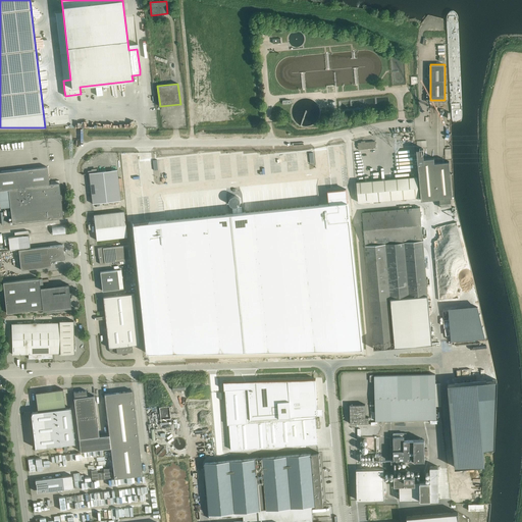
[(420,149),(417,149),(421,200),(453,197),(449,161),(434,162),(434,157),(424,158),(423,153),(424,153),(424,148),(420,148),(420,149)]
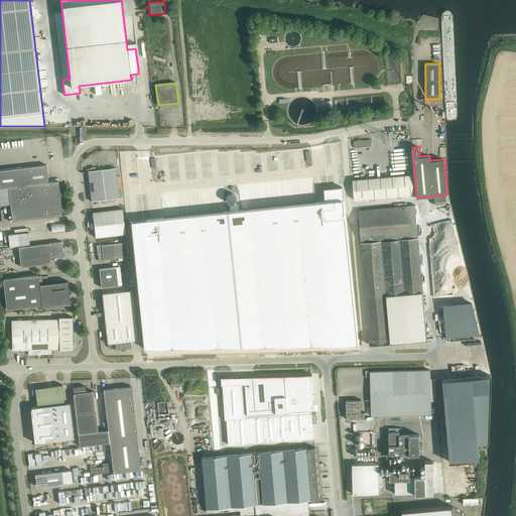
[(227,160),(228,174),(246,172),(245,158),(227,160)]
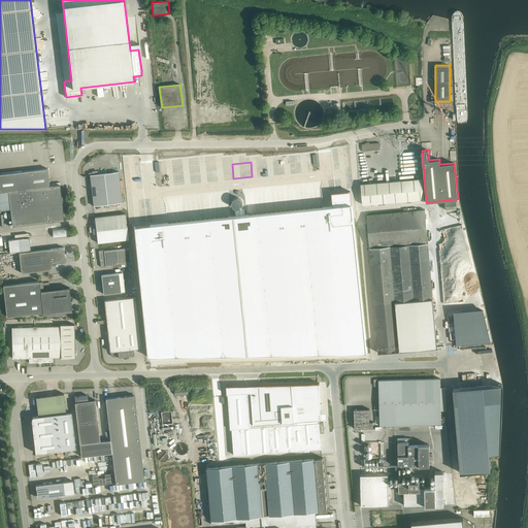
[(0,192),(0,193),(1,197),(1,203),(9,202),(11,218),(7,219),(8,227),(64,221),(60,185),(50,186),(47,169),(0,173),(0,192)]
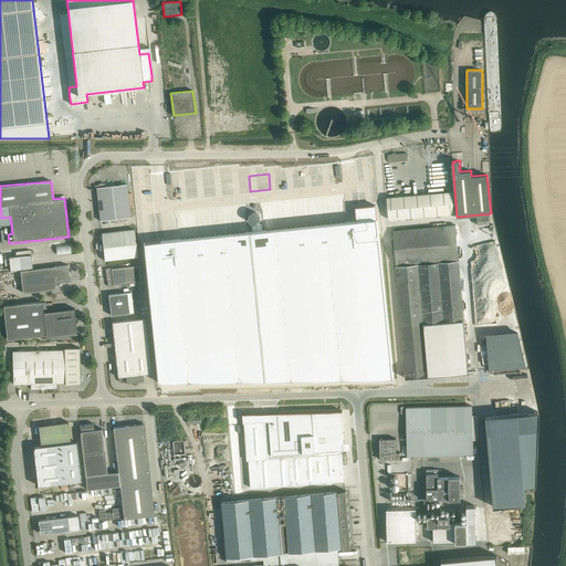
[(96,186),(96,188),(101,221),(130,218),(127,184),(105,187),(104,184),(100,185),(100,186),(96,186)]
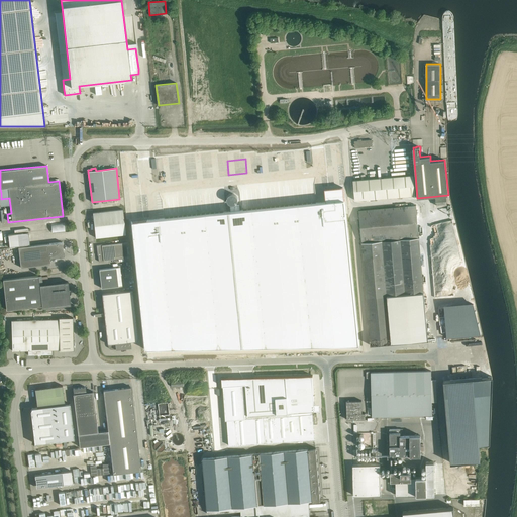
[(414,175),(353,180),(355,200),(415,195),(414,175)]
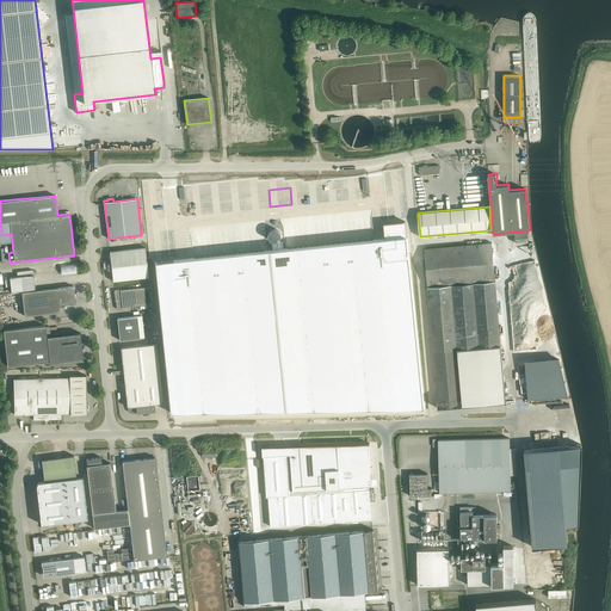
[(273,252),(155,266),(170,414),(425,408),(405,221),(383,223),(386,238),(285,250),(285,244),(273,246),(273,252)]
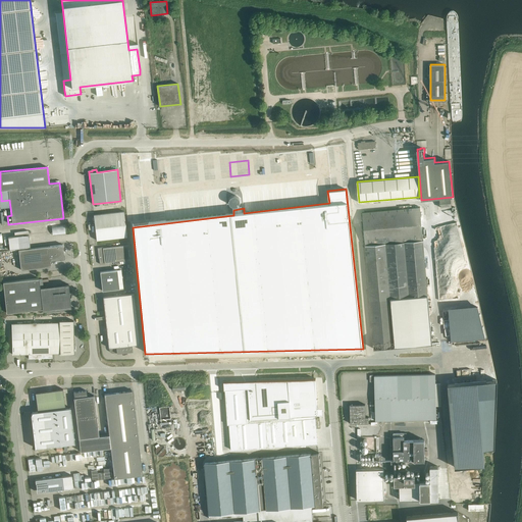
[(451,198),(440,199),(440,207),(452,206),(451,198)]
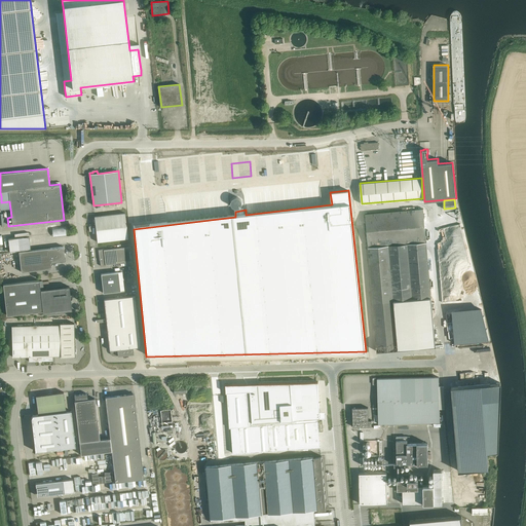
[(365,214),(376,335),(375,335),(377,351),(436,346),(428,266),(423,209),(365,214)]
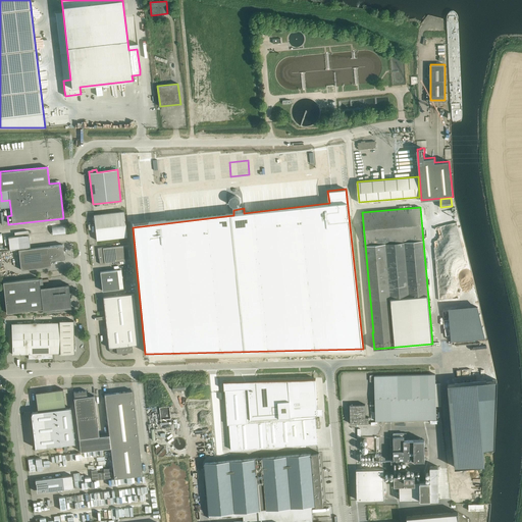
[(124,211),(99,214),(94,215),(97,241),(126,237),(124,211)]
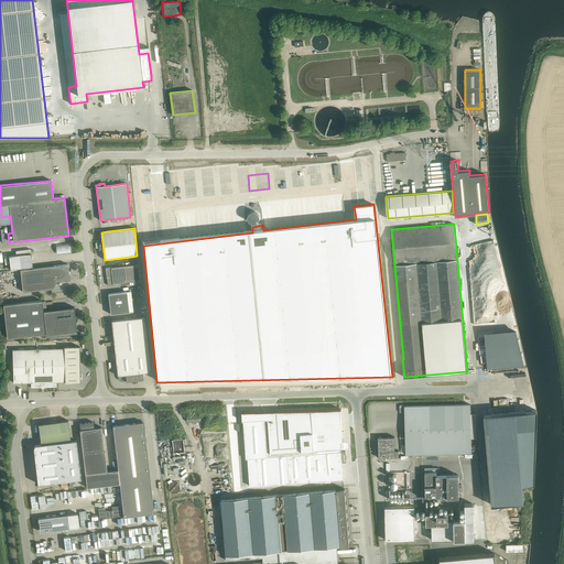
[(476,247),(480,267),(498,263),(494,242),(476,247)]
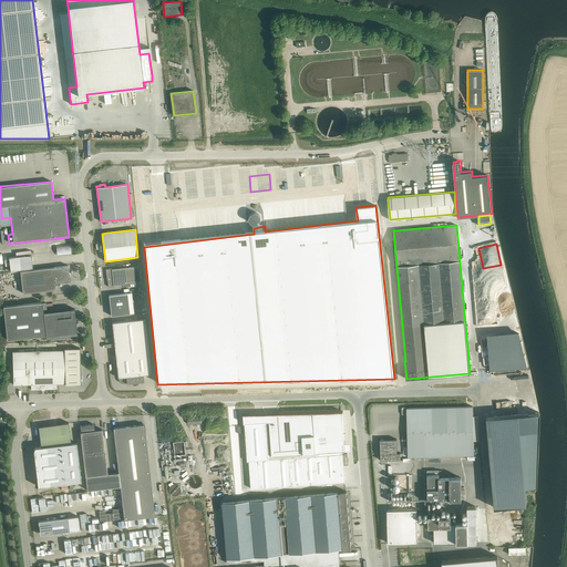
[(31,255),(9,257),(10,271),(33,268),(31,255)]
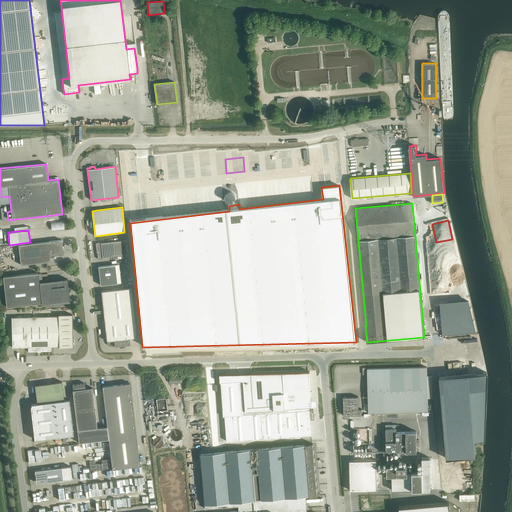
[(20,265),(45,262),(50,261),(50,255),(59,254),(60,254),(60,253),(62,251),(63,251),(63,250),(62,240),(18,245),(20,265)]
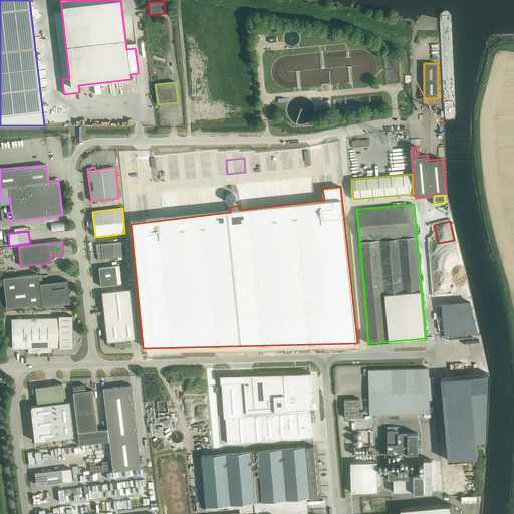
[(125,241),(105,243),(101,244),(101,243),(95,244),(96,244),(97,254),(98,260),(103,259),(127,256),(125,241)]
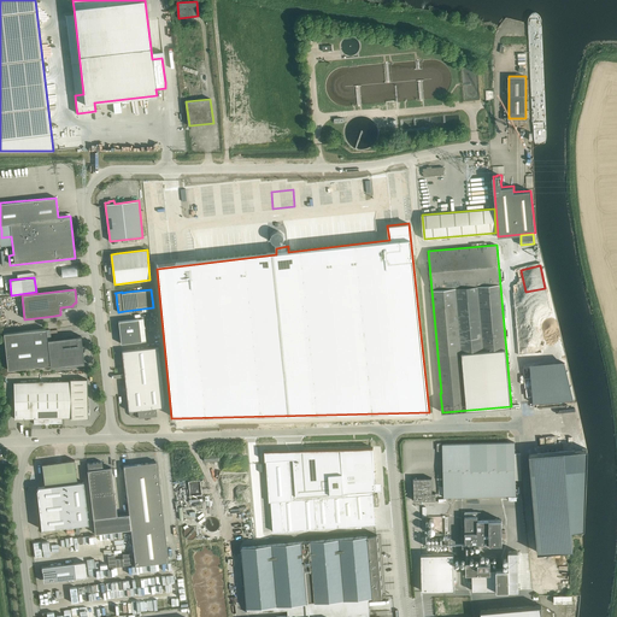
[(121,344),(127,342),(141,341),(139,319),(118,322),(121,344)]
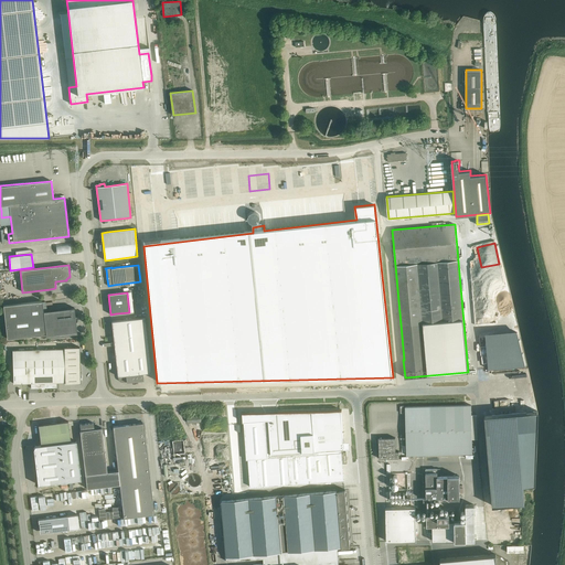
[(7,339),(45,334),(46,337),(77,333),(76,321),(77,321),(77,316),(75,316),(74,308),(46,311),(45,301),(42,301),(3,306),(7,339)]
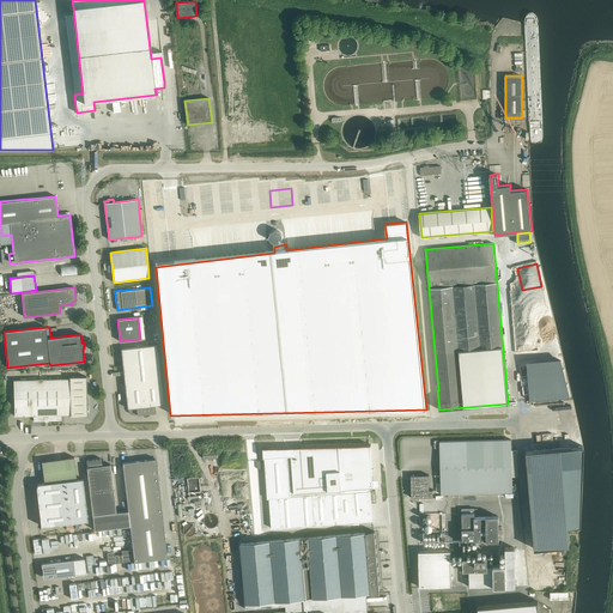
[(125,384),(161,381),(157,345),(121,349),(125,384)]
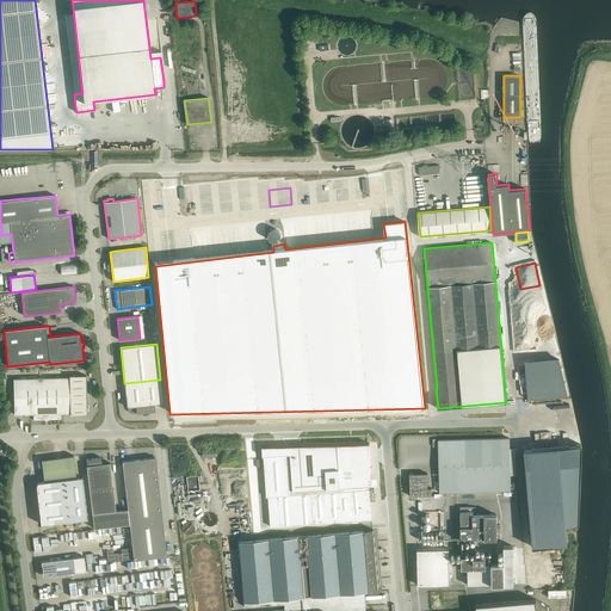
[(69,377),(19,378),(13,378),(14,414),(34,414),(34,420),(61,419),(61,413),(71,413),(71,414),(87,414),(86,375),(69,376),(69,377)]
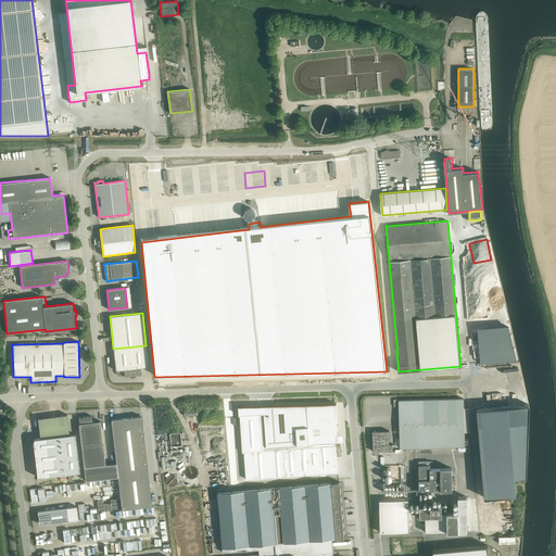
[(148,367),(146,345),(113,349),(116,370),(116,373),(117,374),(117,375),(118,376),(119,376),(121,376),(130,375),(130,376),(141,375),(140,367),(148,367)]
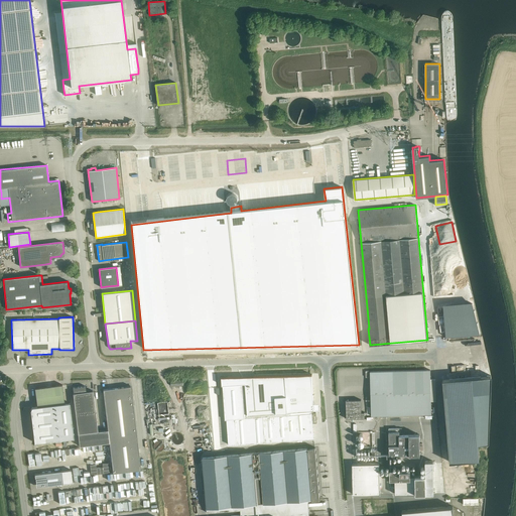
[(370,372),(371,416),(431,414),(430,370),(370,372)]
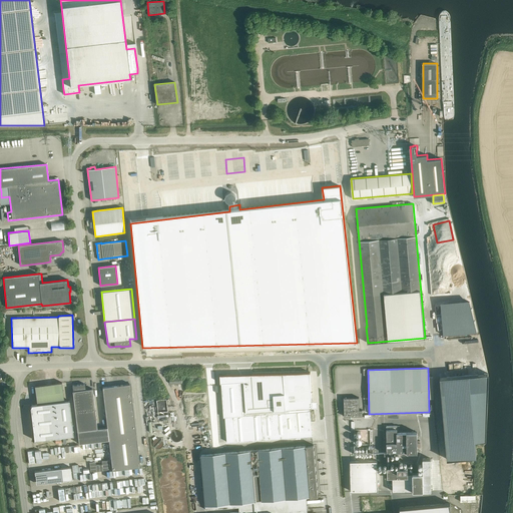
[(263,377),(264,402),(280,401),(280,402),(311,400),(310,371),(276,373),(277,376),(263,377)]
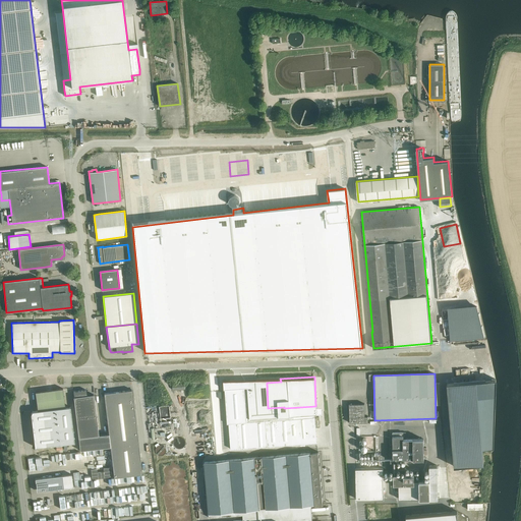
[(496,379),(447,384),(454,466),(484,464),(482,448),(493,447),(496,379)]
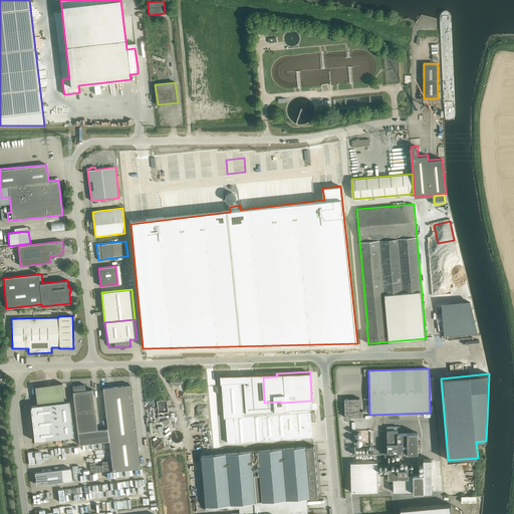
[(224,418),(226,418),(228,443),(289,439),(288,434),(312,432),(311,422),(315,422),(314,412),(286,414),(244,417),(241,382),(231,382),(230,375),(229,375),(220,375),(221,383),(222,383),(224,418)]
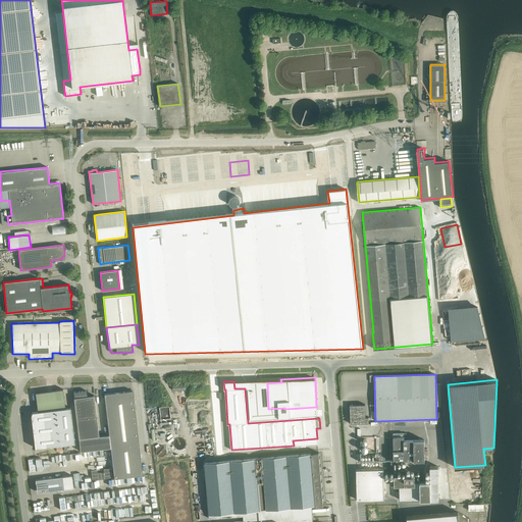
[(38,411),(65,408),(63,388),(36,393),(38,411)]
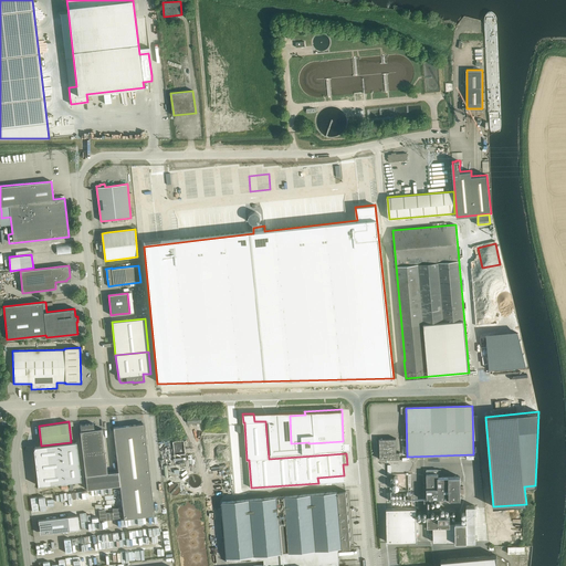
[(94,423),(80,425),(81,431),(80,431),(83,453),(85,475),(87,489),(119,485),(118,471),(108,472),(107,473),(107,472),(103,433),(102,429),(94,429),(94,423)]
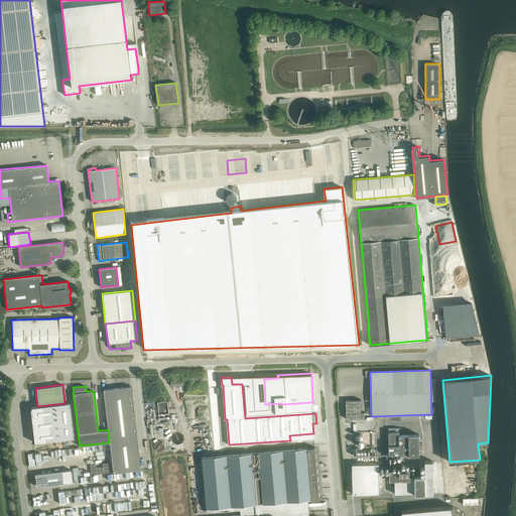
[(103,389),(104,394),(113,473),(141,470),(131,386),(103,389)]
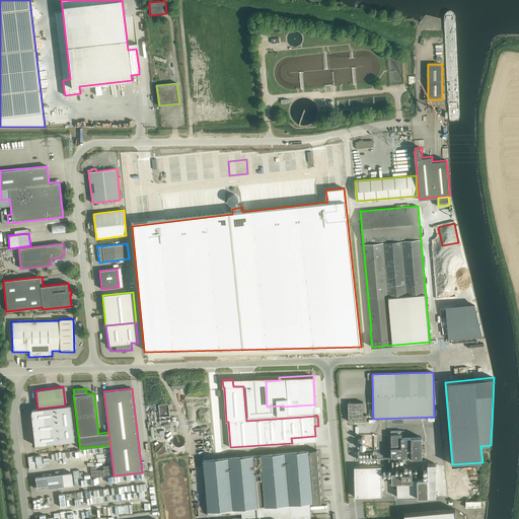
[(363,402),(348,402),(349,422),(364,421),(367,421),(367,415),(364,415),(363,402)]
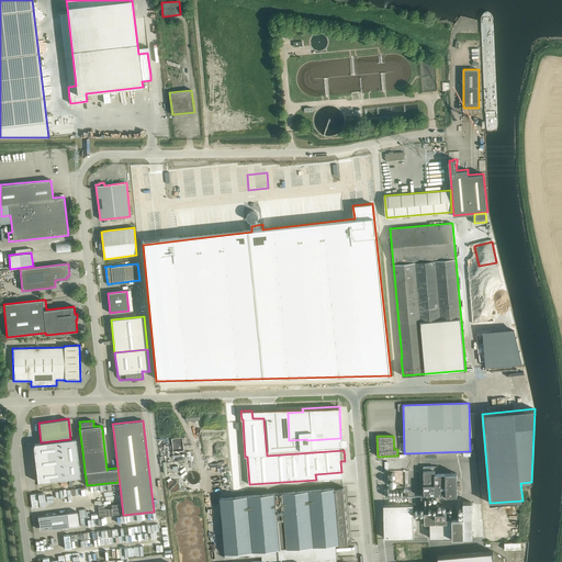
[(37,482),(80,476),(76,438),(70,439),(41,442),(35,444),(33,447),(37,482)]
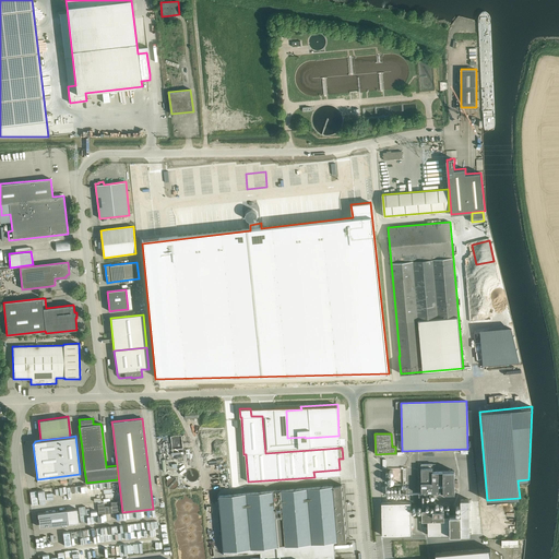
[(432,464),(421,464),(421,492),(455,492),(454,471),(432,472),(432,464)]
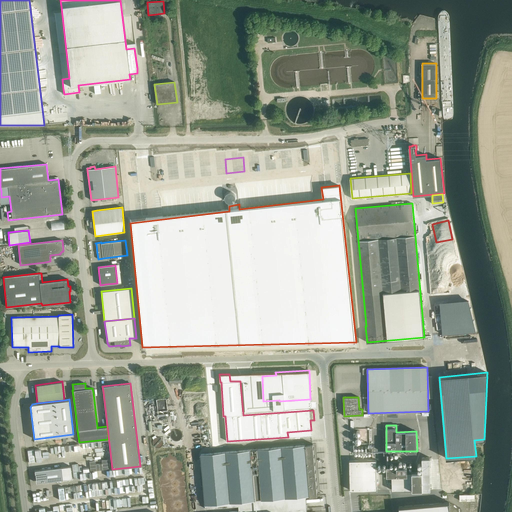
[(354,432),(354,435),(354,438),(355,440),(357,442),(359,443),(362,444),(364,444),(367,443),(369,442),(370,440),(371,438),(372,435),(371,432),(370,430),(369,428),(367,427),(364,426),(362,426),(359,427),(357,428),(355,430),(354,432)]
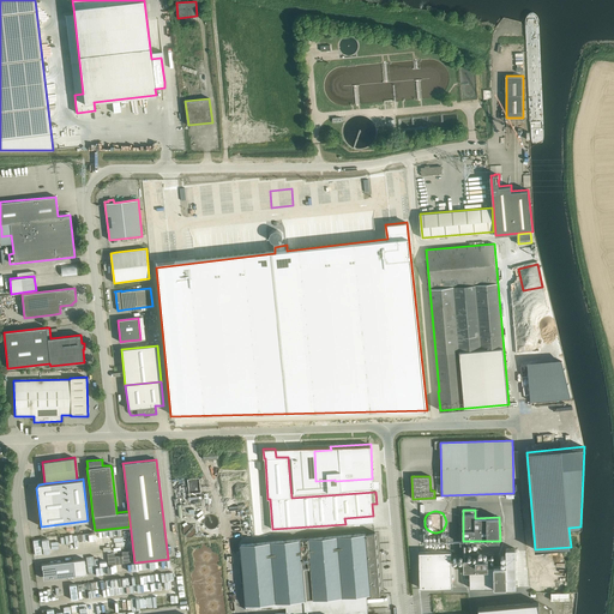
[(103,546),(101,531),(80,534),(83,548),(103,546)]
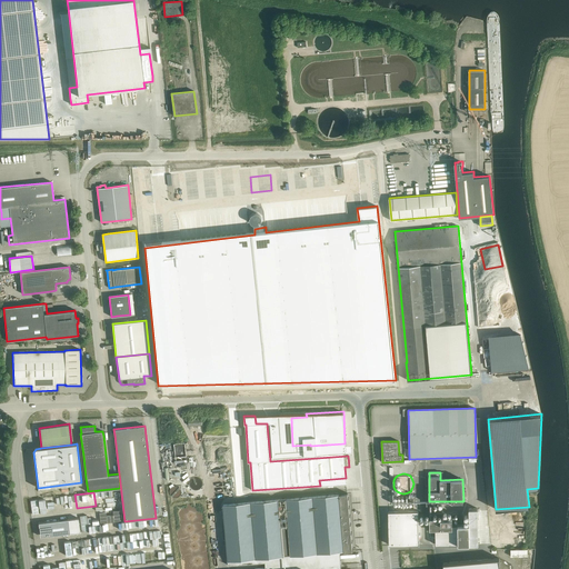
[(348,493),(223,505),(228,560),(229,566),(272,561),(272,568),(341,568),(340,552),(343,551),(352,551),(348,493)]
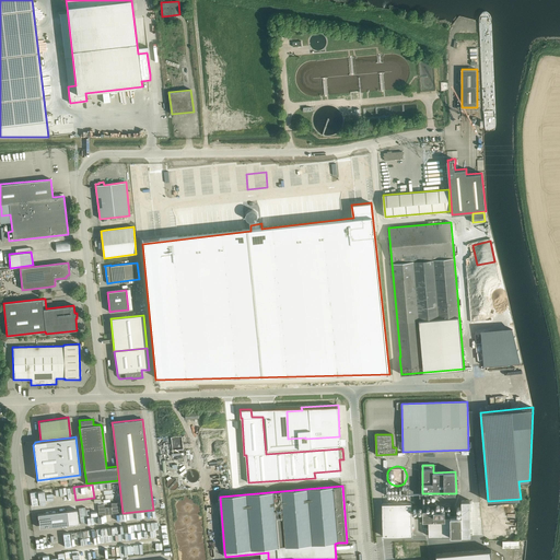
[(71,487),(47,490),(49,502),(57,501),(57,502),(67,501),(66,497),(72,496),(71,487)]
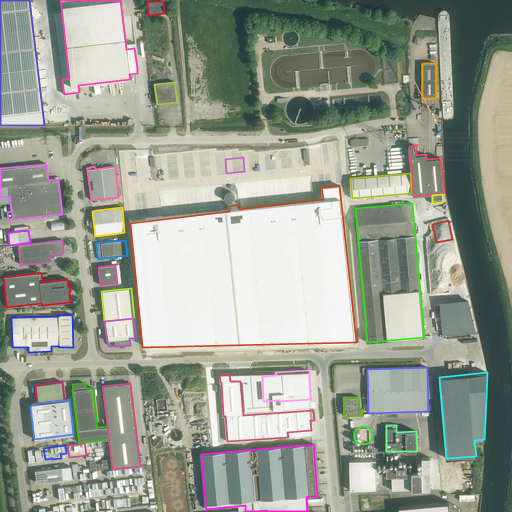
[(430,457),(422,457),(422,472),(423,490),(431,489),(430,457)]
